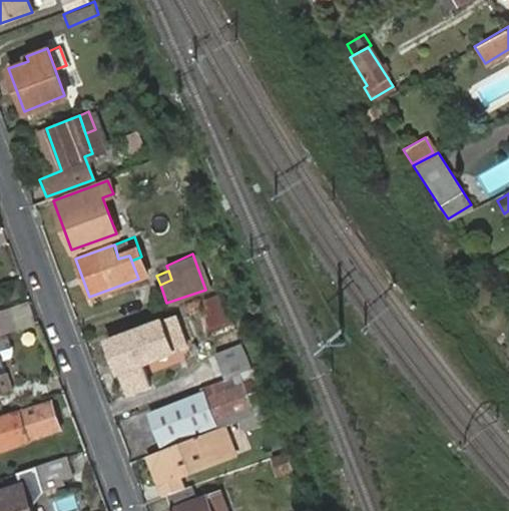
[(205,315),(225,309),(218,292),(199,299),(205,315)]
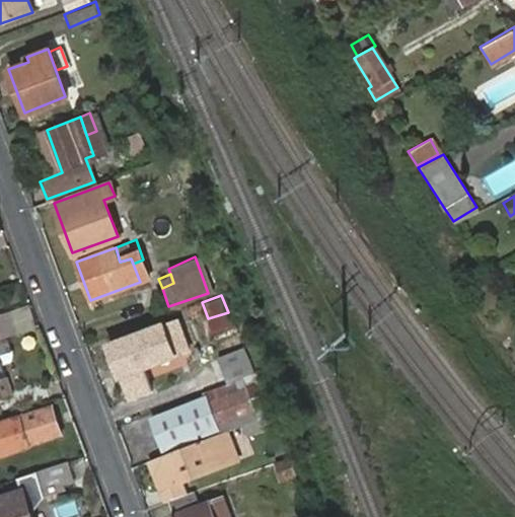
[(0,338),(15,334),(9,312),(0,315),(0,338)]
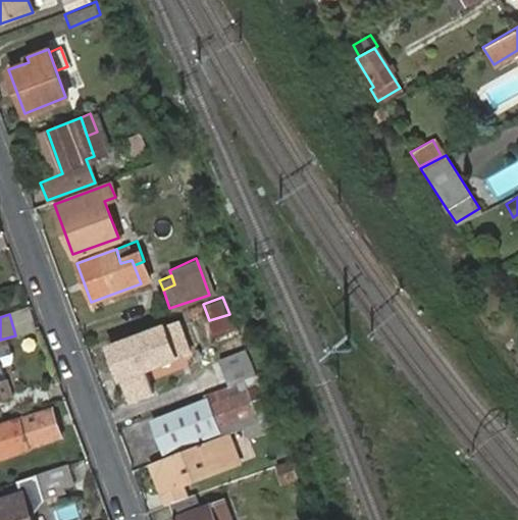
[(237,334),(229,314),(209,320),(205,321),(213,343),(237,334)]
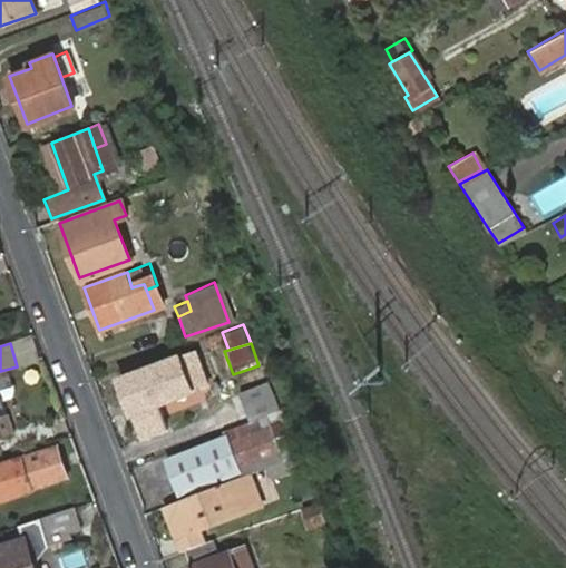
[(119,383),(132,417),(157,407),(156,402),(203,385),(193,355),(119,383)]
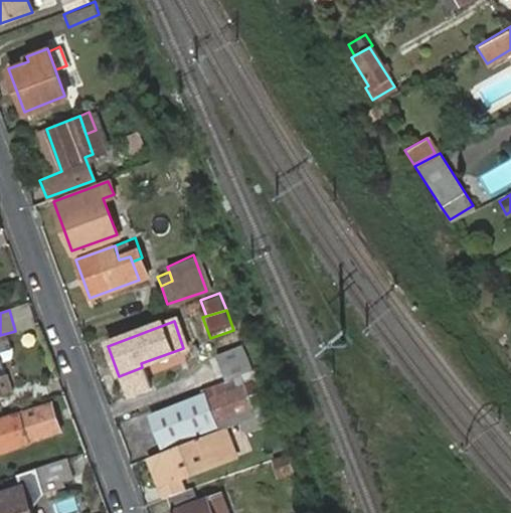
[(238,342),(213,352),(224,380),(249,370),(238,342)]
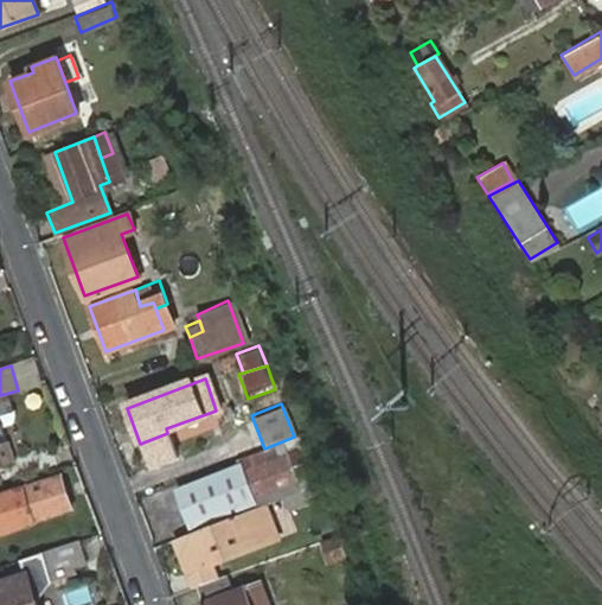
[(205,418),(217,414),(216,411),(166,428),(167,433),(181,428),(205,418)]
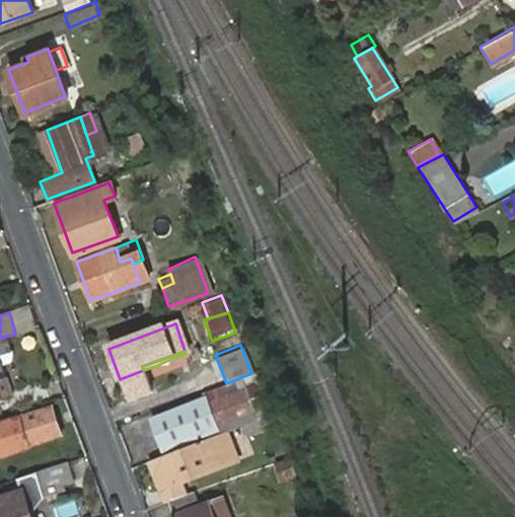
[(189,363),(186,354),(175,357),(155,366),(143,370),(146,378),(189,363)]
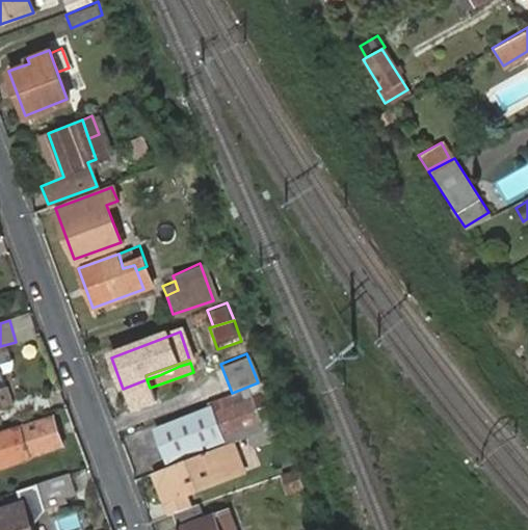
[(147,379),(123,389),(131,408),(155,400),(150,388),(147,379)]
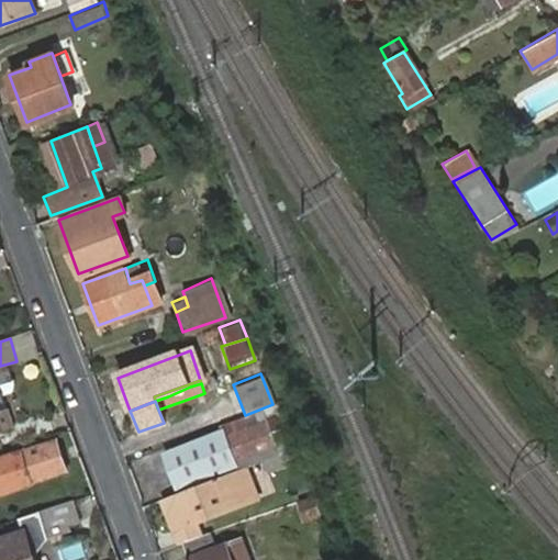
[(0,429),(10,427),(4,409),(0,409),(0,429)]
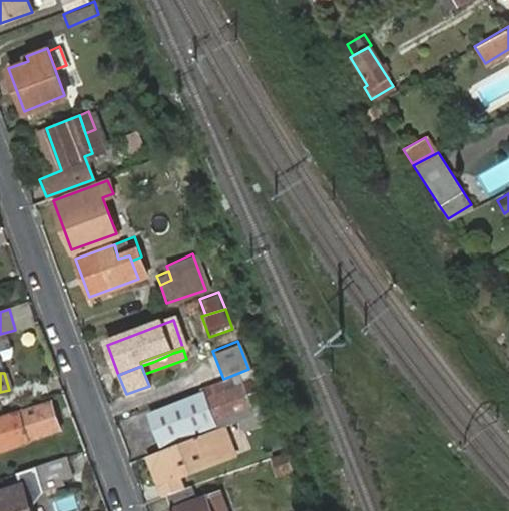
[(248,415),(235,377),(197,390),(198,394),(149,413),(161,445),(212,425),(214,428),(216,428),(220,426),(248,415)]
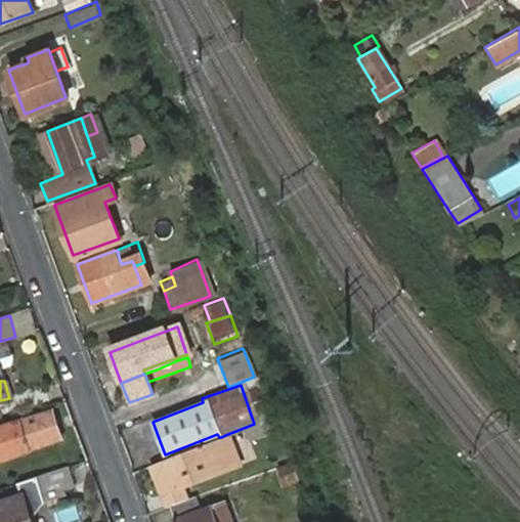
[(48,409),(0,425),(0,459),(59,440),(48,409)]
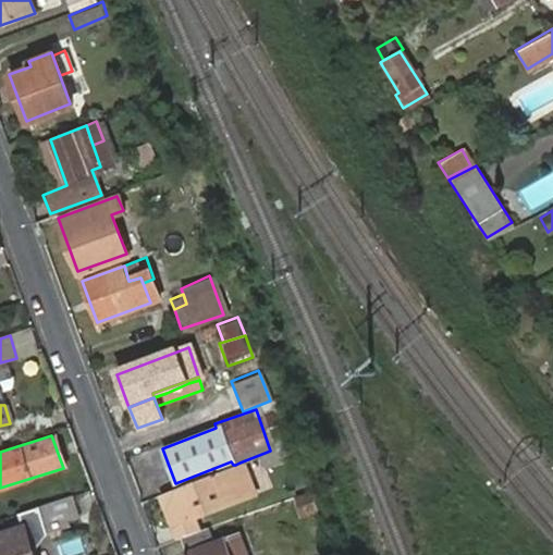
[(252,493),(240,463),(235,465),(248,495),(252,493)]
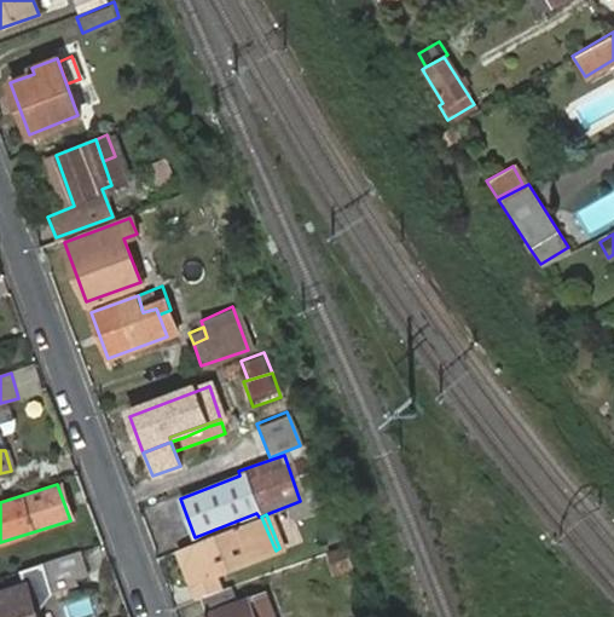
[(261,517),(259,517),(175,551),(189,584),(214,575),(276,551),(261,517)]
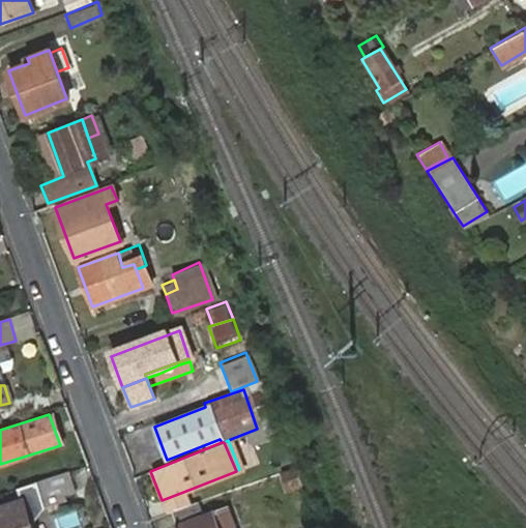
[(23,500),(0,507),(0,527),(31,527),(27,511),(45,505),(42,499),(74,490),(67,471),(19,487),(23,500)]
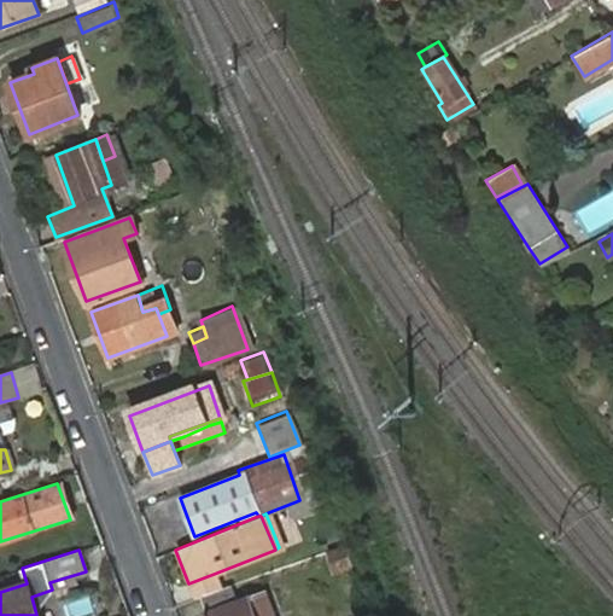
[(214,574),(188,583),(194,597),(199,596),(220,588),(214,574)]
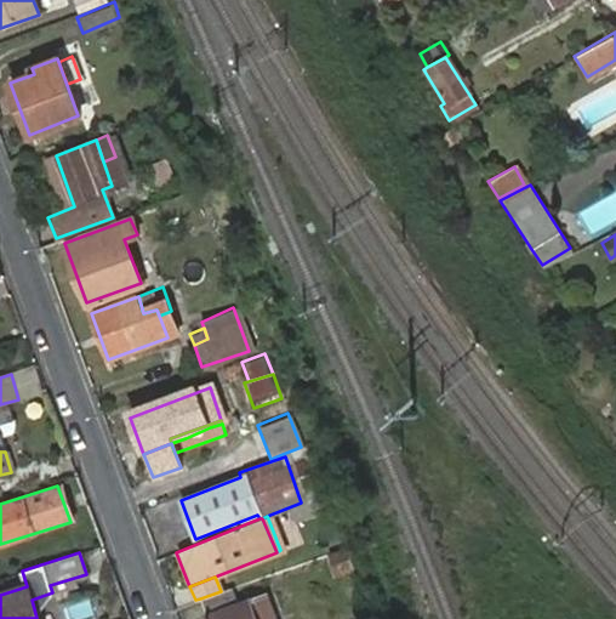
[(238,607),(231,588),(221,591),(200,598),(207,618),(204,618),(273,618),(266,597),(238,607)]
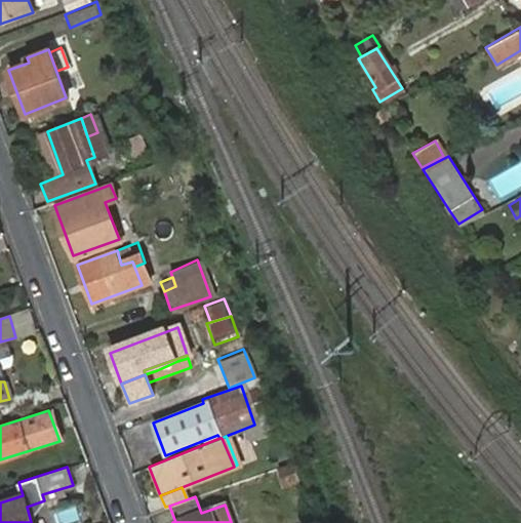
All buildings are outlined.
